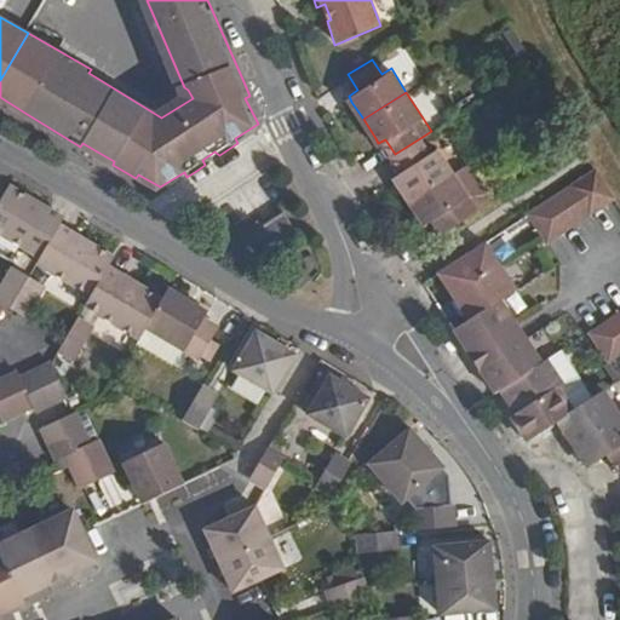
[(458,168),(443,145),(434,150),(424,136),(395,154),(405,170),(397,174),(403,184),(413,197),(458,168)]
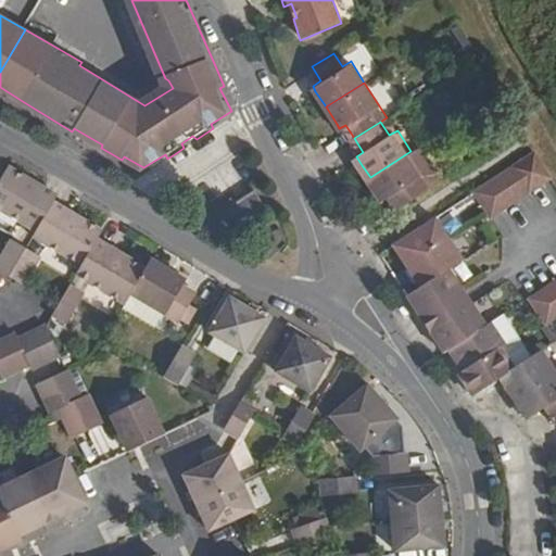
[(400,207),(449,176),(426,141),(411,151),(370,177),(381,194),(383,199),(390,194),(400,207)]
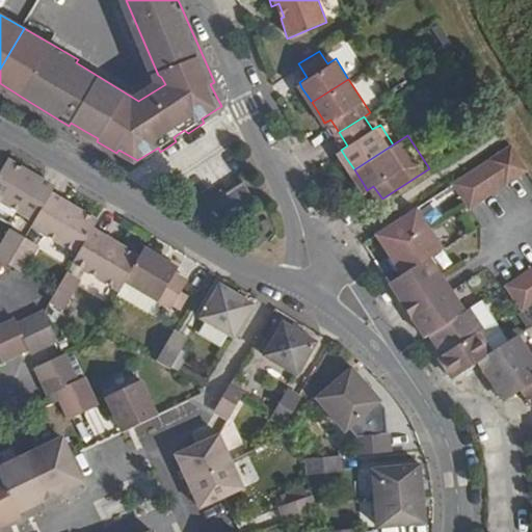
[(468,210),(529,169),(510,141),(450,182),(468,210)]
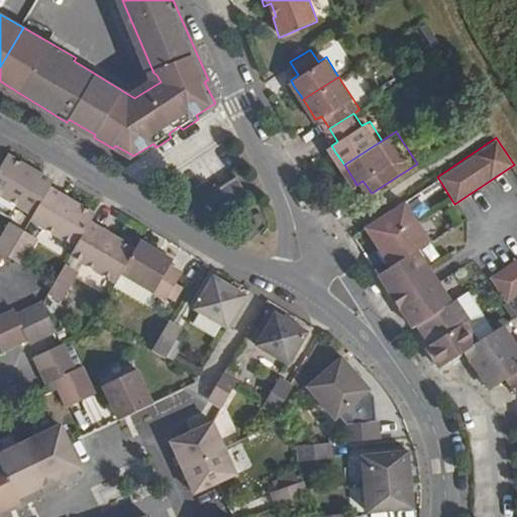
[(0,194),(21,207),(41,175),(7,156),(0,166),(0,194)]
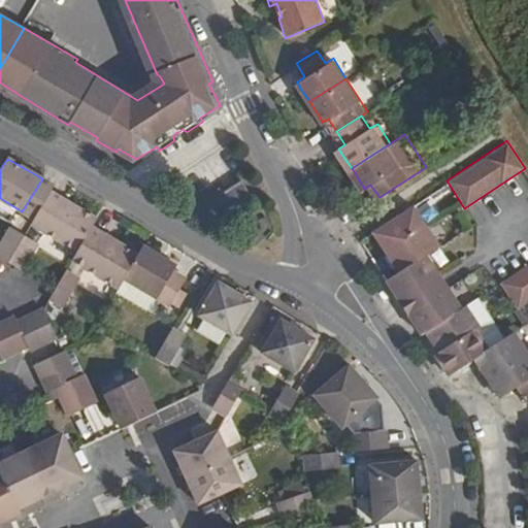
[(254,197),(242,177),(220,192),(232,210),(254,197)]
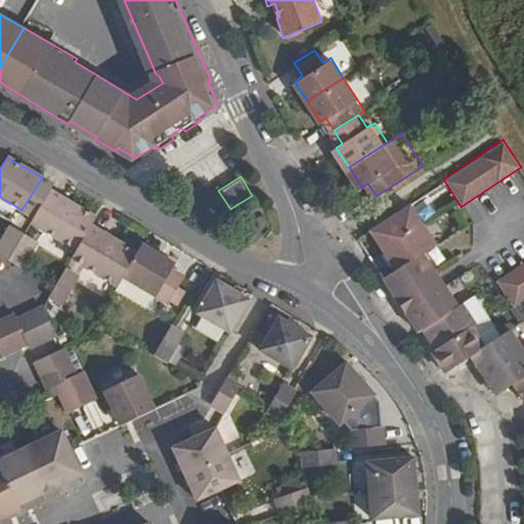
[(49,188),(53,183),(42,177),(22,210),(34,217),(49,188)]
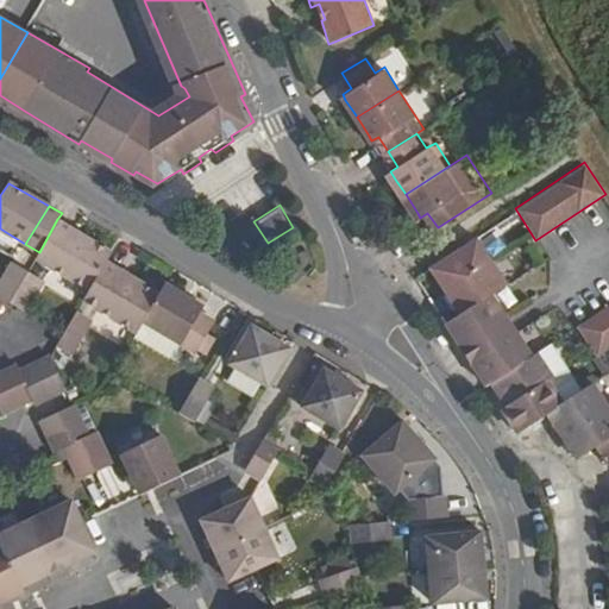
[(106,261),(112,251),(57,219),(39,252),(36,258),(89,289),(106,261)]
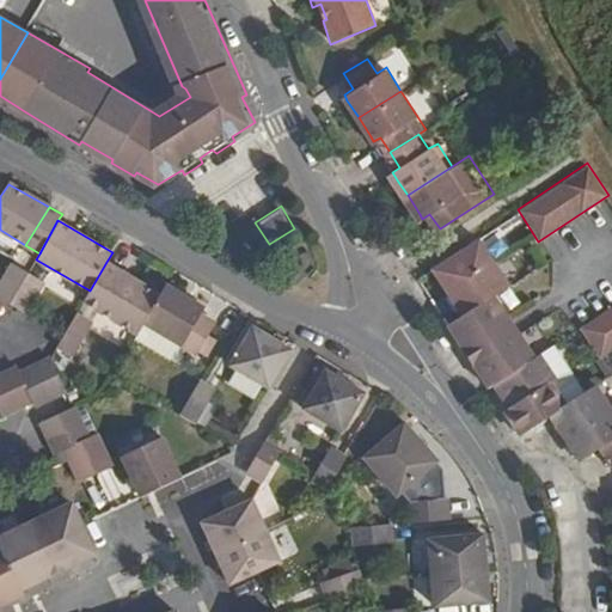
[(568,404),(554,379),(558,377),(544,353),(538,356),(496,294),(513,283),(484,237),(436,269),(464,314),(450,324),(493,387),(497,385),(510,407),(506,409),(522,435),(555,414),(582,459),(604,445),(611,459),(611,405),(599,384),(568,404)]
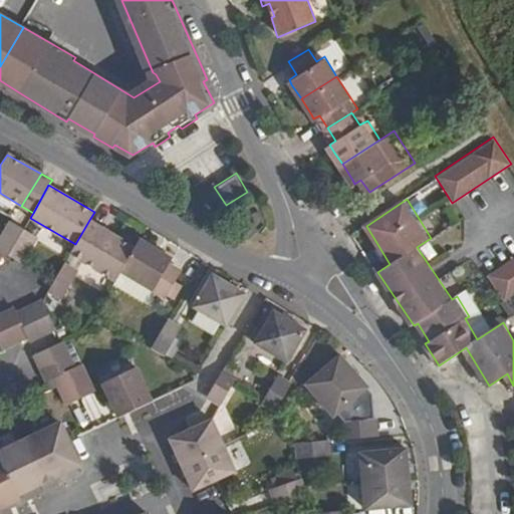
[(120,268),(134,246),(89,220),(75,244),(70,252),(114,278),(120,268)]
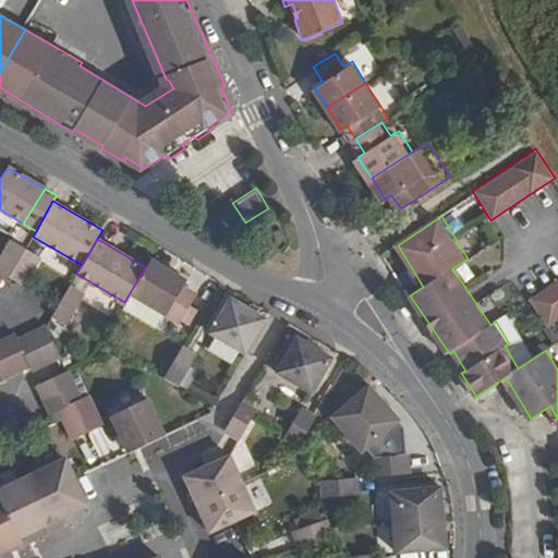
[(0,271),(9,277),(25,249),(12,241),(0,261),(0,271)]
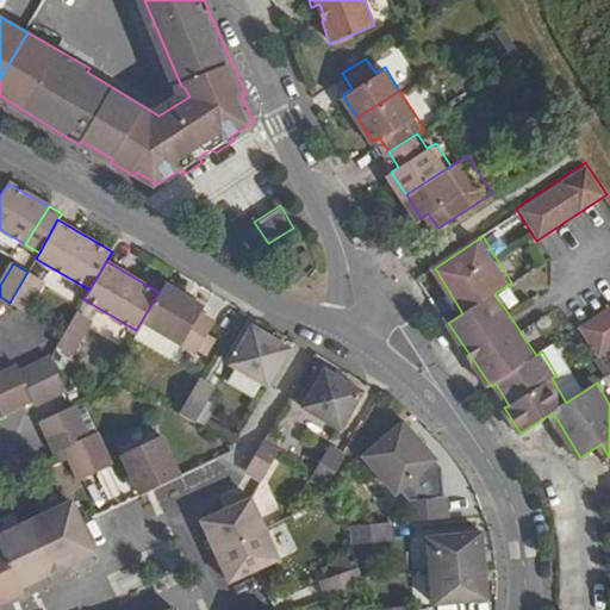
[(25,312),(44,280),(27,272),(10,303),(25,312)]
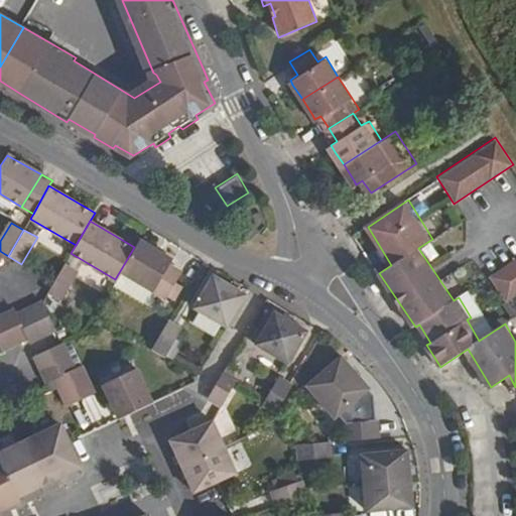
[(168,297),(182,271),(169,263),(172,257),(139,238),(134,247),(121,269),(168,297)]
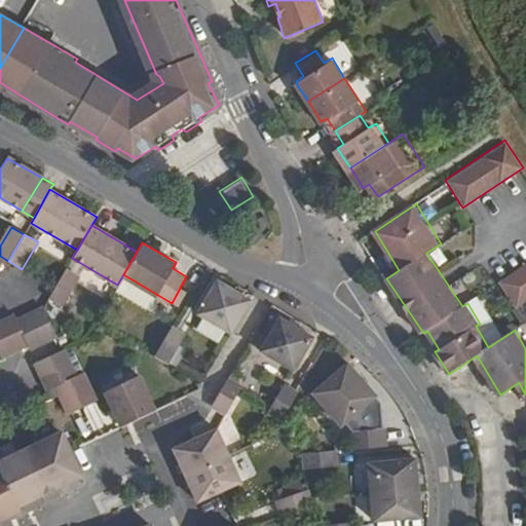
[(514,307),(525,299),(525,260),(496,278),(514,307)]
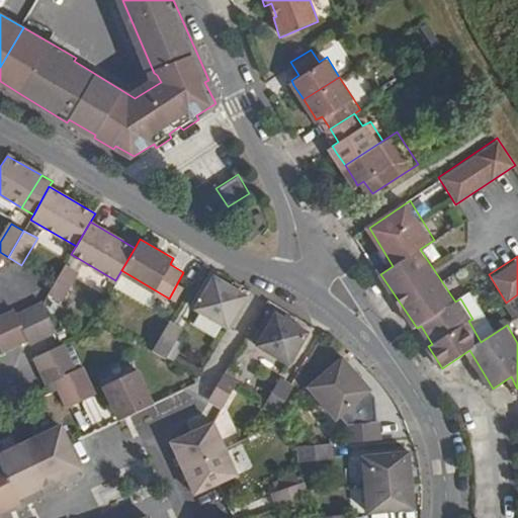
[(64,299),(80,273),(65,264),(49,291),(64,299)]
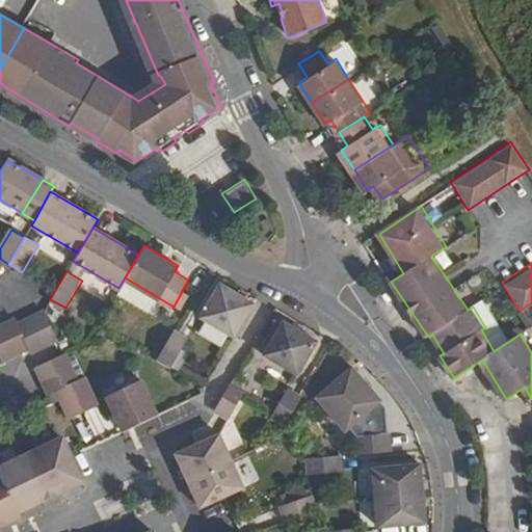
[(234,336),(254,301),(219,283),(201,316),(234,336)]
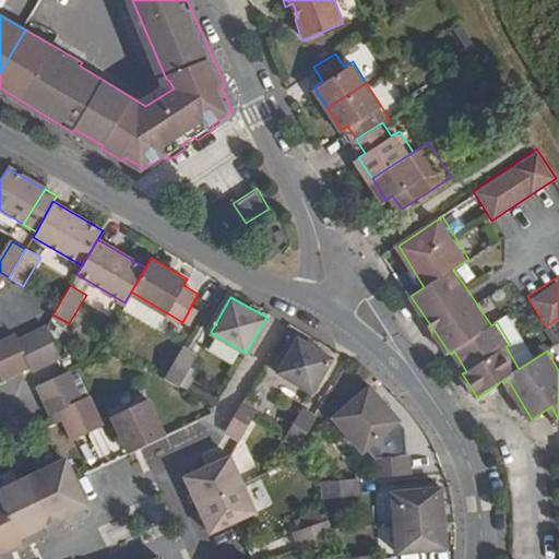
[(60,355),(46,325),(18,339),(15,334),(0,341),(0,377),(26,365),(28,369),(60,355)]
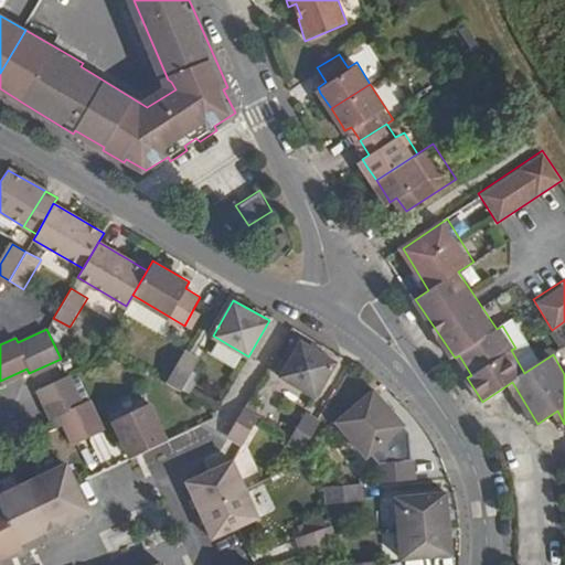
[(300,338),(288,360),(280,375),(317,397),(338,360),(319,349),(300,338)]
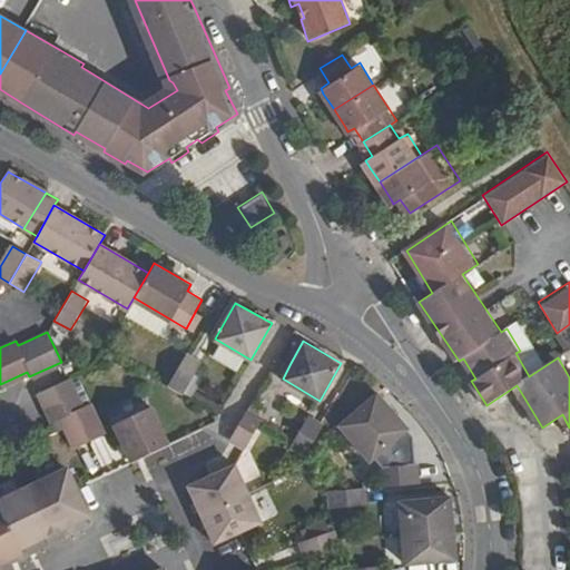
[(183,391),(200,361),(186,352),(167,382),(183,391)]
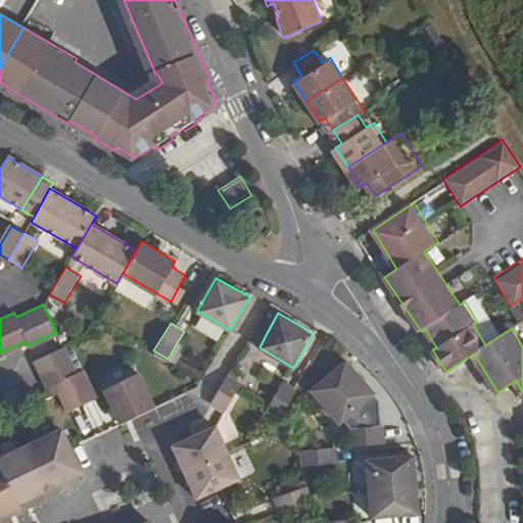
[(75,372),(62,345),(34,359),(46,386),(55,382),(68,375),(75,372)]
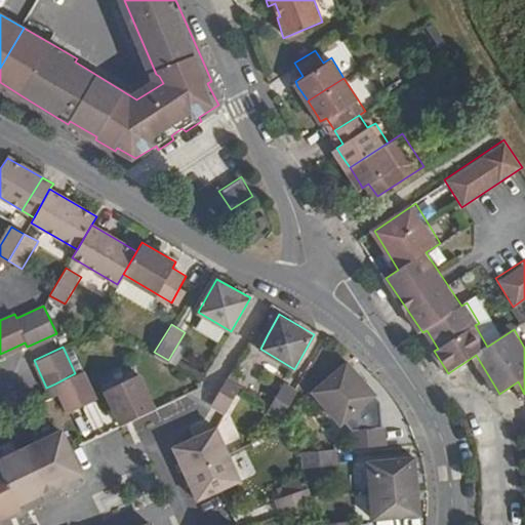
[(342,422),(378,392),(363,374),(350,358),(314,389),(342,422)]
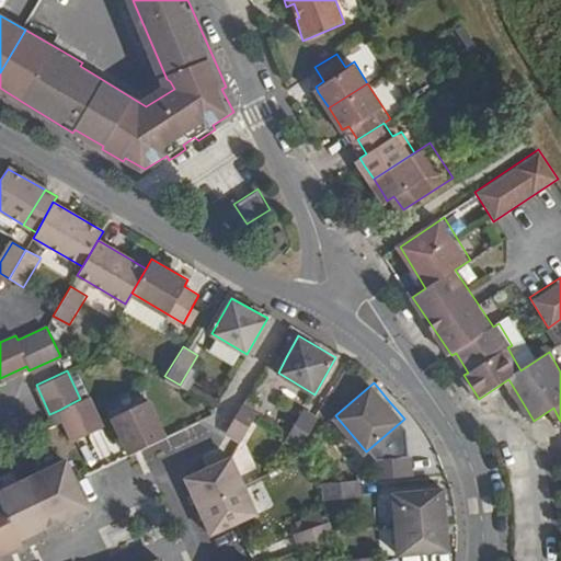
[(102,425),(87,395),(80,399),(73,402),(88,433),(102,425)]
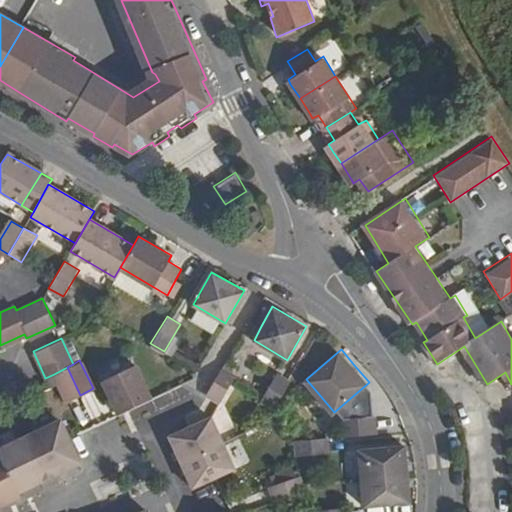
[(151,398),(135,363),(100,380),(116,414),(134,406),(151,398)]
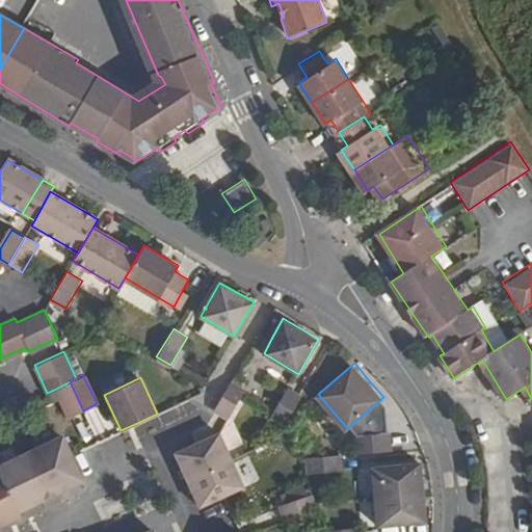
[(83,410),(70,381),(56,389),(70,417),(83,410)]
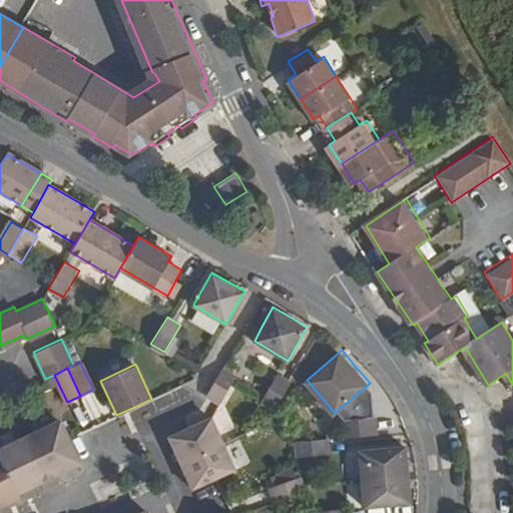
[(220,403),(235,375),(223,368),(206,395),(220,403)]
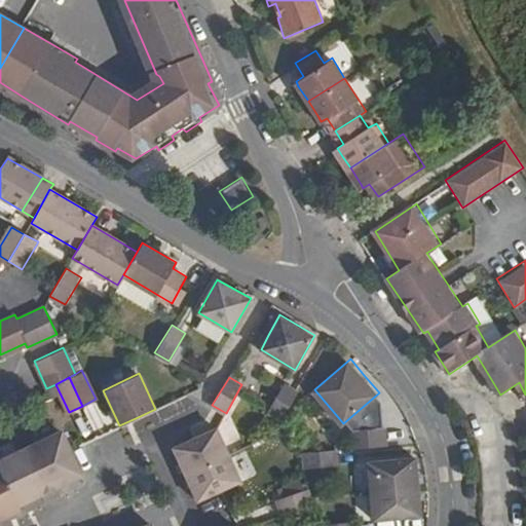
[(283,418),(298,391),(284,383),(267,410),(283,418)]
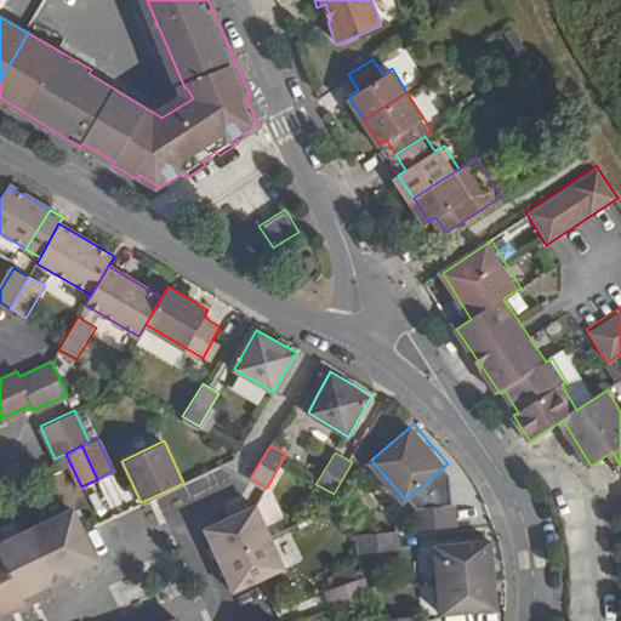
[(459,525),(457,505),(417,506),(417,529),(459,525)]
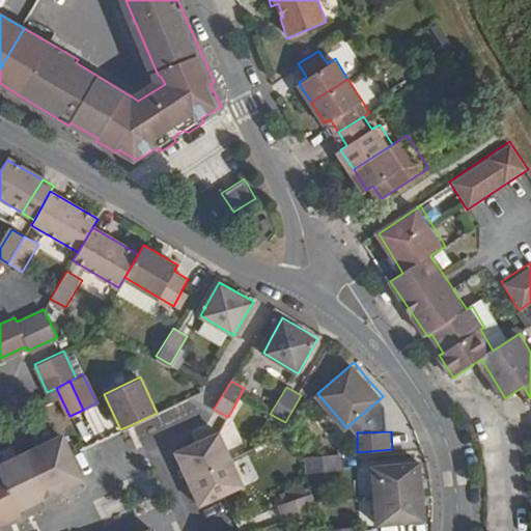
[(229,457),(217,432),(174,451),(184,471),(186,478),(229,457)]
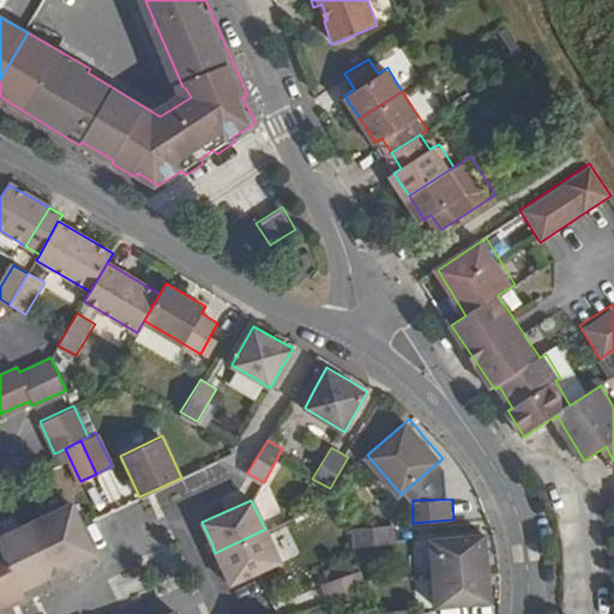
[(96,553),(82,523),(72,503),(0,537),(0,605),(11,600),(23,595),(20,589),(34,583),(78,561),(96,553)]
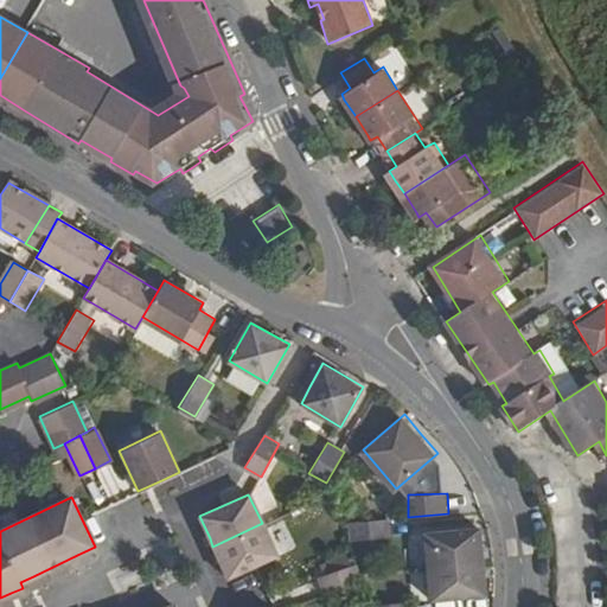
[(387,536),(385,518),(350,521),(350,540),(387,536)]
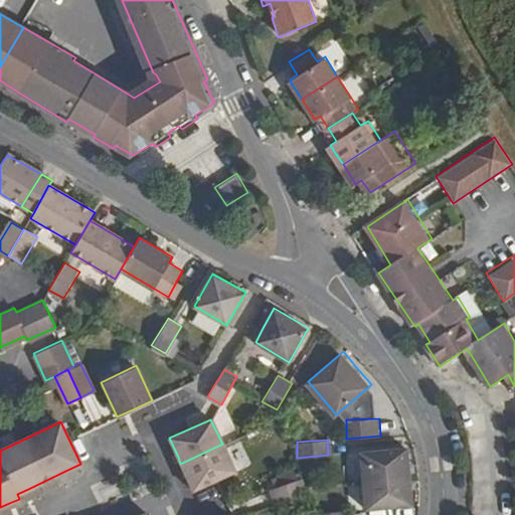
[(236,471),(222,444),(180,464),(186,476),(192,490),(218,480),(236,471)]
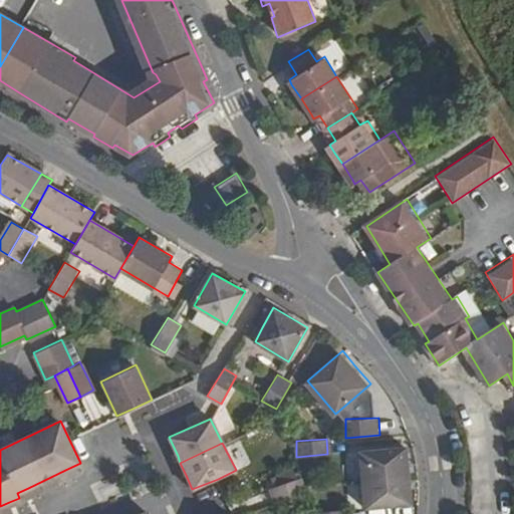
[(410,459),(409,447),(361,451),(364,479),(411,476),(410,459)]
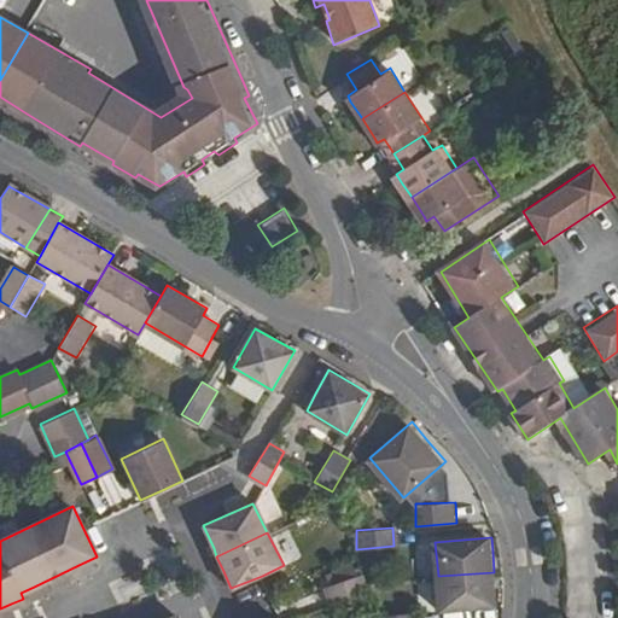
[(494,572),(438,576),(442,611),(497,606),(495,589),(494,572)]
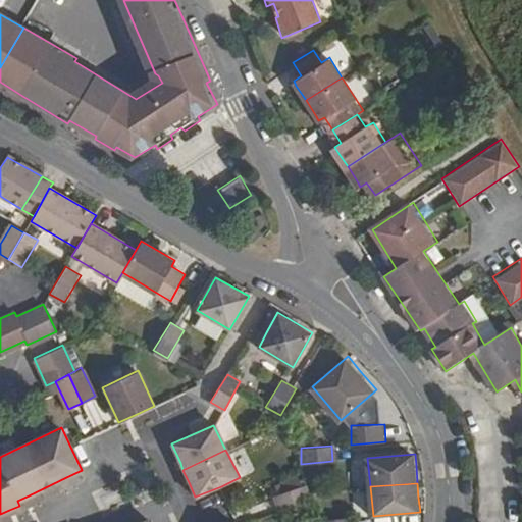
[(308,502),(304,486),(276,496),(281,511),(308,502)]
